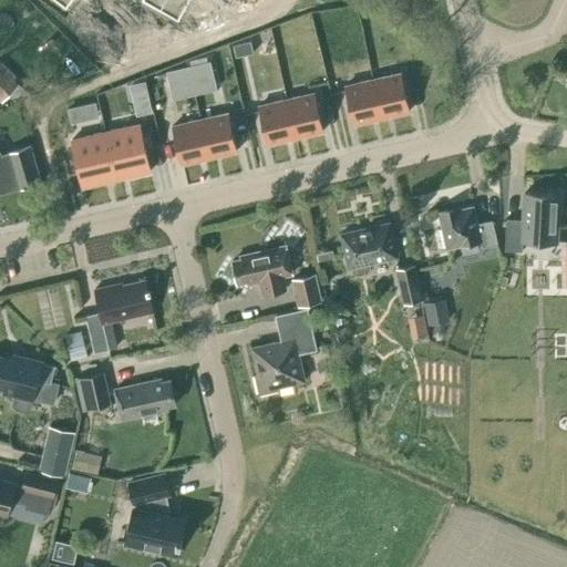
[(50,0),(64,10),(72,0),(50,0)]
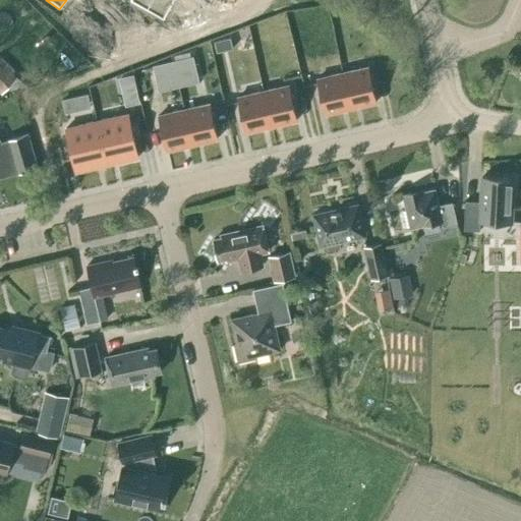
[(173,0),(130,0),(129,2),(163,20),(174,0),(173,0)]
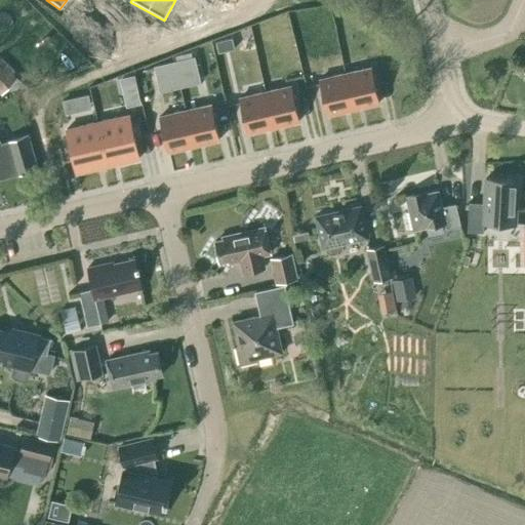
[(232,38),(216,42),(218,52),(235,48),(232,38)]
